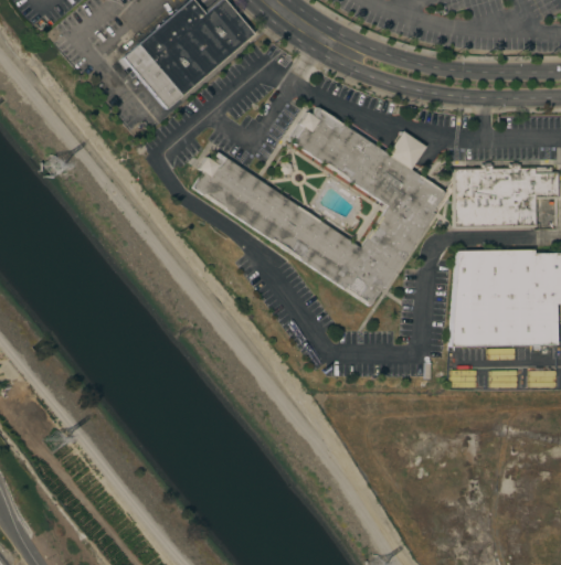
[(189,0),(124,57),(167,107),(254,32),(224,0),(220,0),(205,13),(193,0),(189,0)]
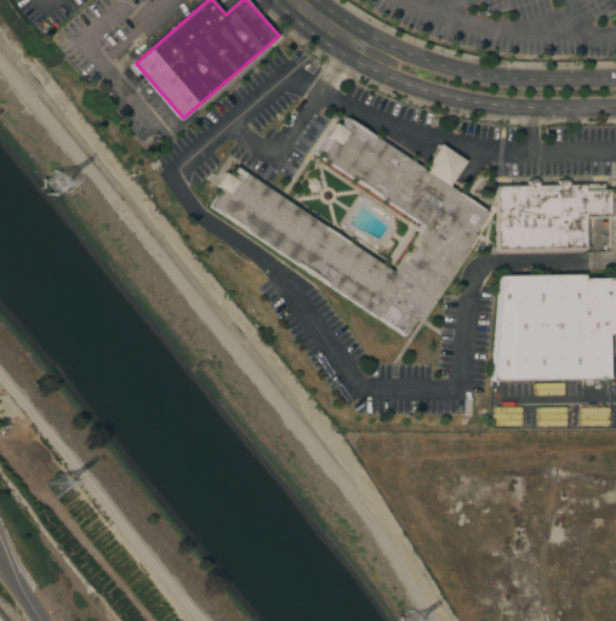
[(337,124),(343,127),(348,120),(426,171),(443,147),(465,161),(448,187),(488,212),(474,233),(478,235),(425,318),(421,315),(406,337),(210,208),(222,189),(218,184),(227,172),(232,176),(238,166),(395,271),(423,227),(315,155),(337,124)]
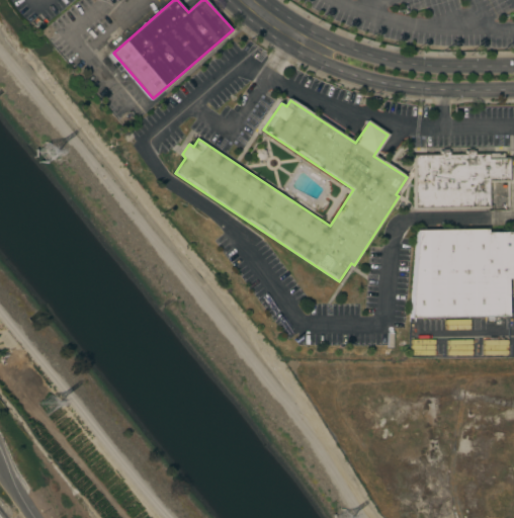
[(415,155),(415,208),(492,207),(492,182),(512,181),(511,157),(491,158),(491,153),(478,153),(478,150),(465,150),(465,154),(451,155),(451,151),(442,151),(442,154),(415,155)]
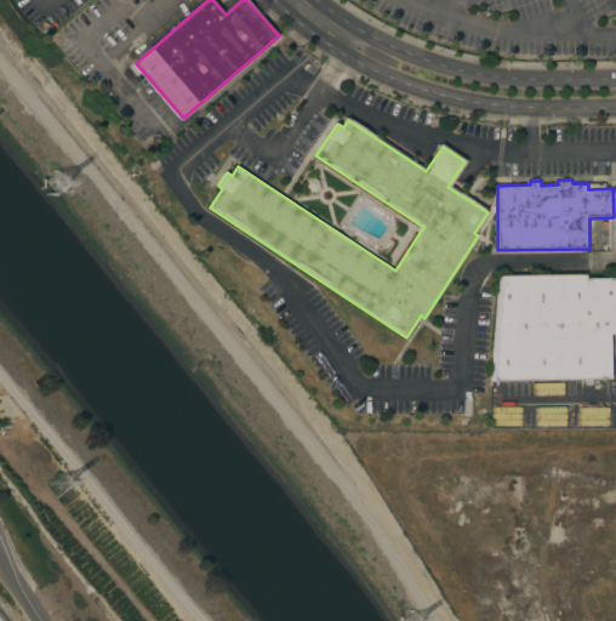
[(503,277),(586,274),(586,277),(615,277),(615,332),(611,332),(611,380),(495,381),(503,277)]
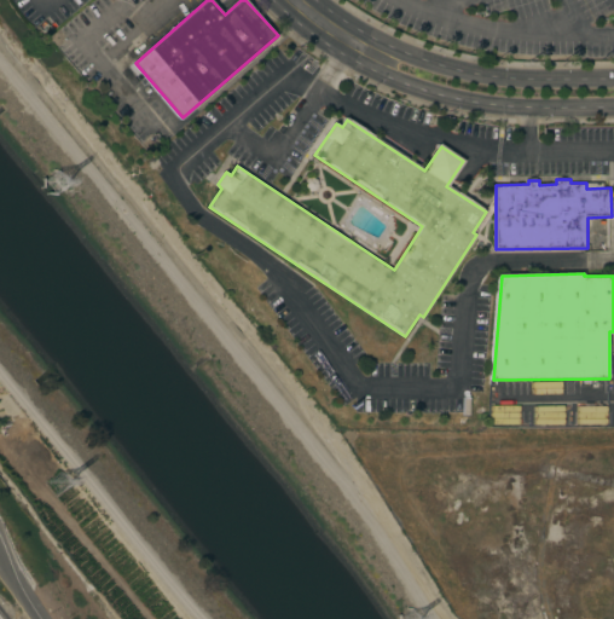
[(546,421),(560,422),(560,417),(566,417),(567,408),(548,406),(546,421)]
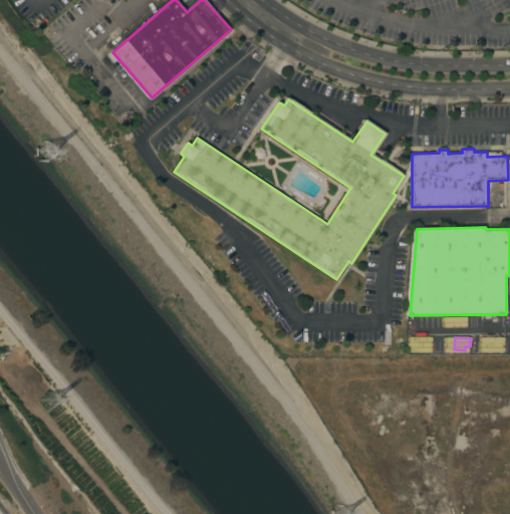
All buildings are outlined.
